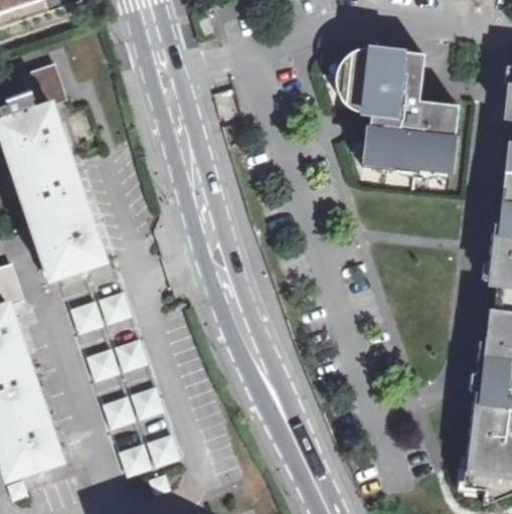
[(0,12),(37,0),(0,0),(0,12)]
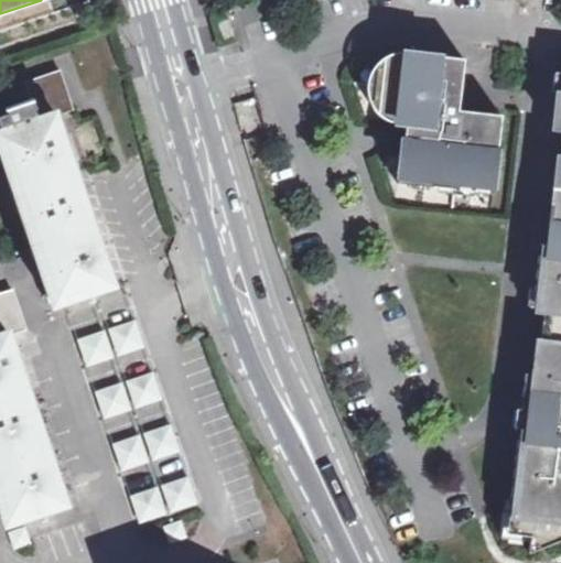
[(473,55),(410,49),(399,52),(386,57),(377,67),(374,79),(373,93),(379,106),(388,116),(400,121),(412,125),(412,136),(406,136),(406,147),(385,157),(399,197),(493,207),(494,191),(504,192),(509,114),(467,109),(473,55)]
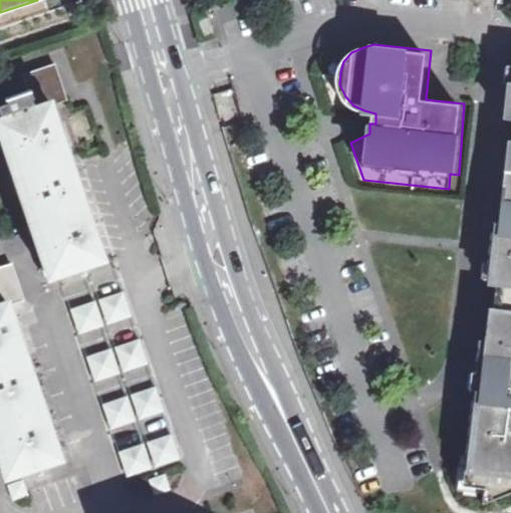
[(21,75),(26,91),(34,112),(47,107),(48,107),(65,101),(52,64),(21,75)]
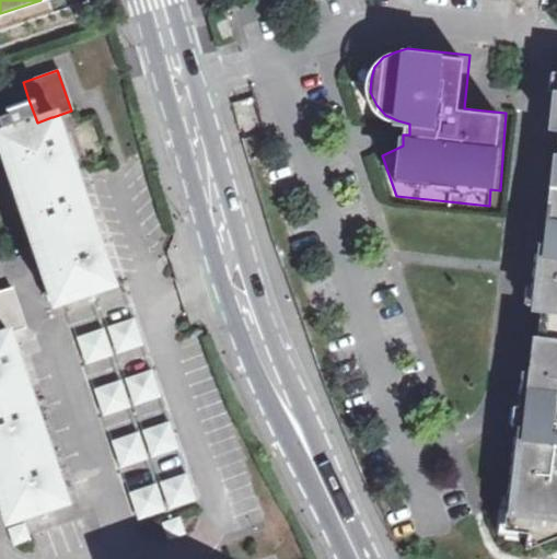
[(37,123),(28,100),(2,108),(10,130),(0,132),(0,159),(49,304),(109,284),(53,117),(51,117),(37,123)]
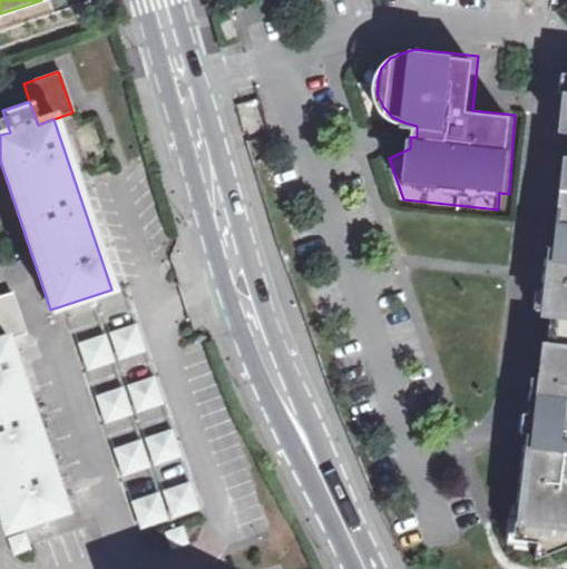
[(543,341),(566,343),(566,189),(560,189),(543,341)]
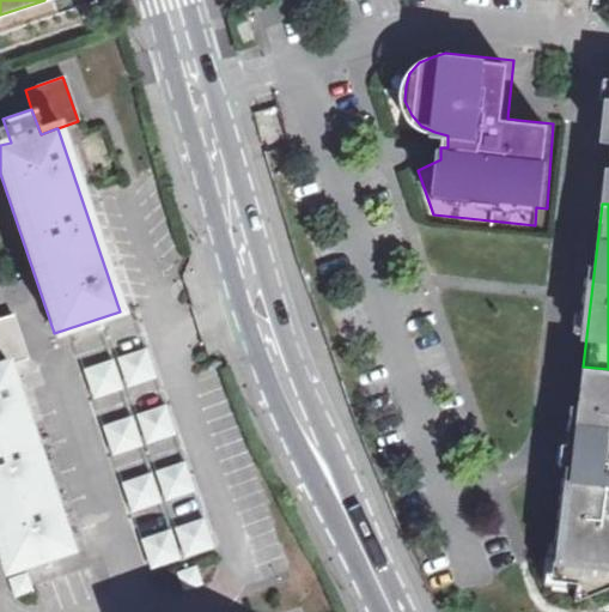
[(0,368),(5,367),(6,367),(26,359),(12,315),(0,319),(0,368)]
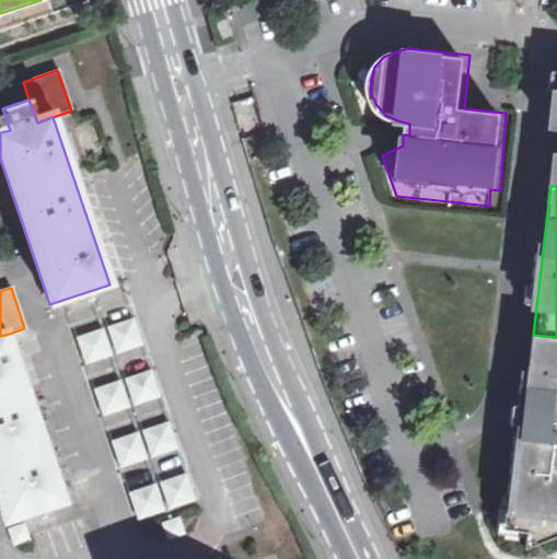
[(132,317),(107,326),(115,349),(141,340),(132,317)]
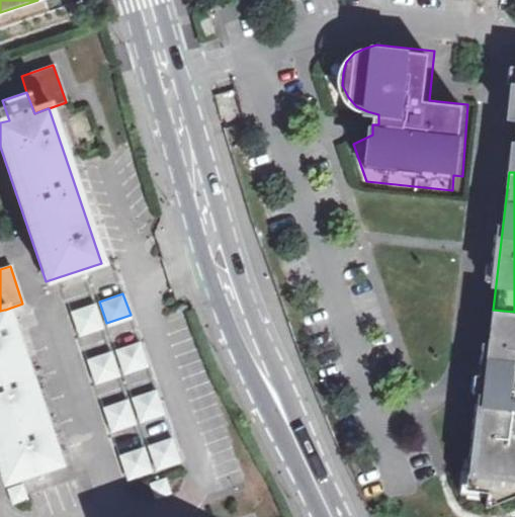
[(93,304),(71,312),(78,333),(101,325),(93,304)]
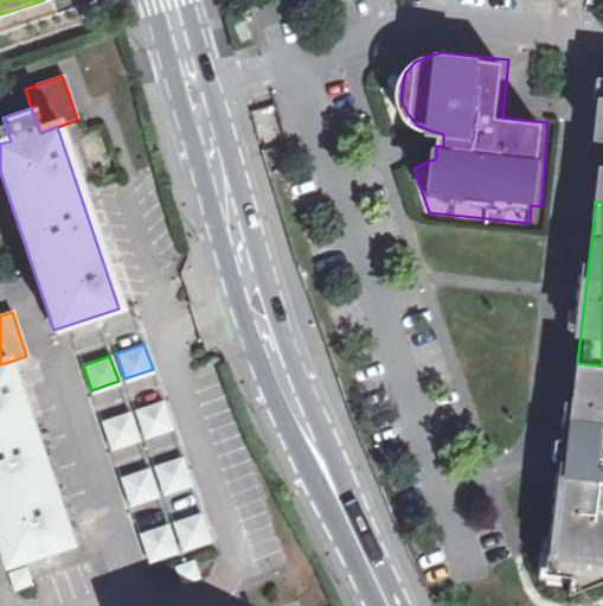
[(0,557),(2,566),(68,543),(47,483),(6,363),(5,363),(0,364),(0,557)]
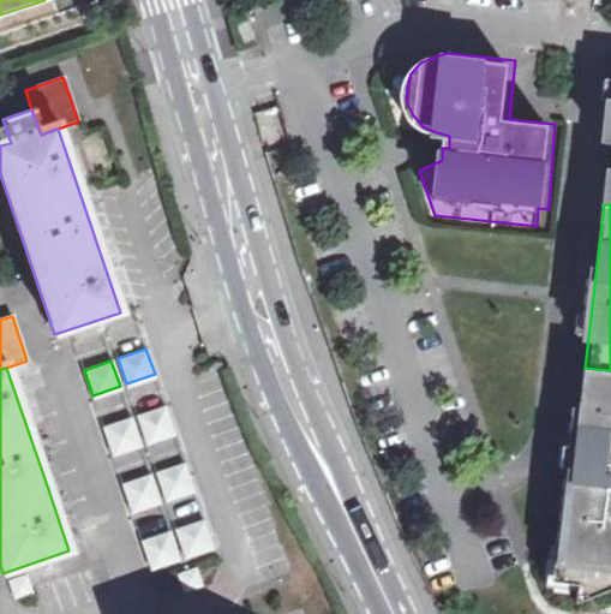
[(610,370),(585,368),(567,518),(559,583),(582,585),(581,607),(610,594),(610,370)]
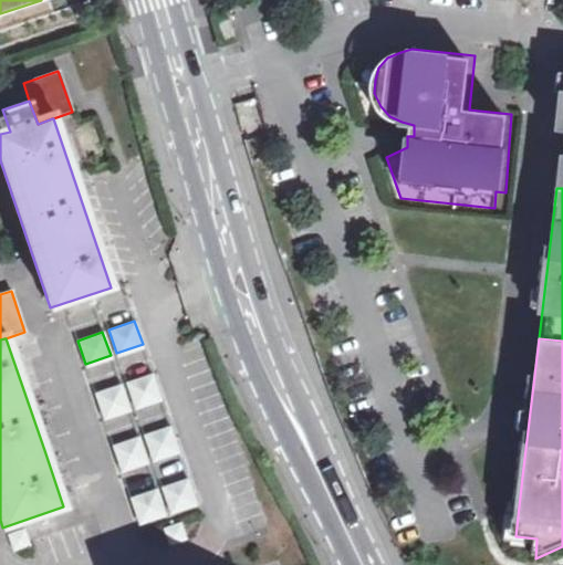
[(153,373),(126,382),(134,405),(160,397),(153,373)]
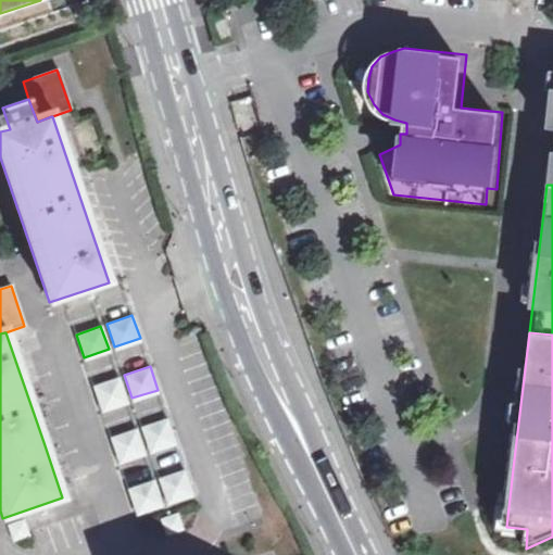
[(118,377),(93,386),(101,410),(126,401),(118,377)]
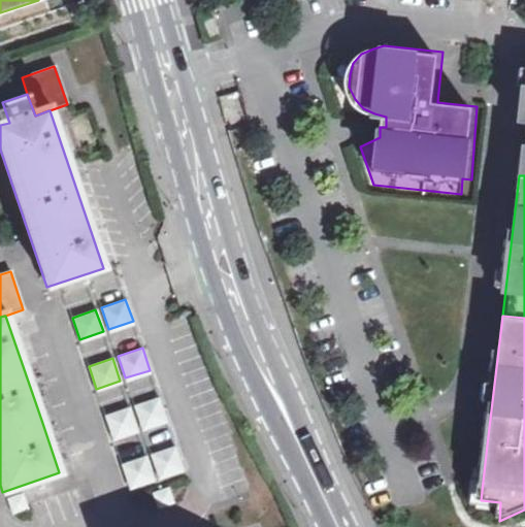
[(159,394),(133,403),(142,428),(167,419),(159,394)]
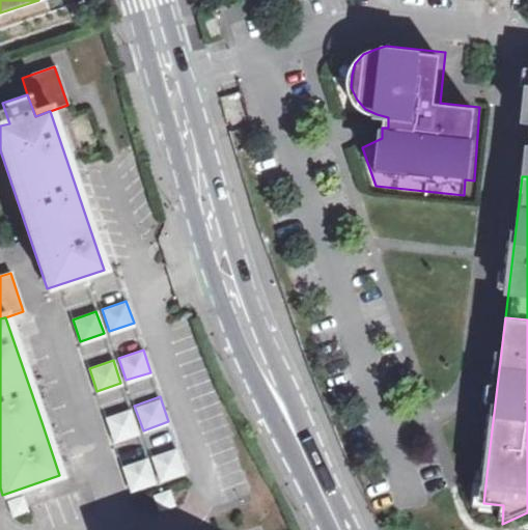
[(129,409),(106,416),(113,440),(137,433),(129,409)]
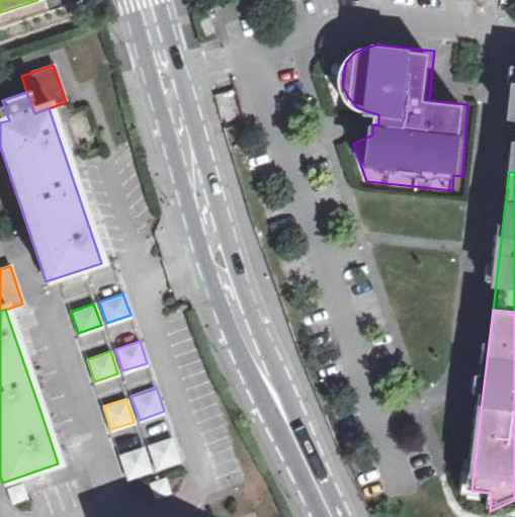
[(172,435),(148,443),(156,469),(181,461),(172,435)]
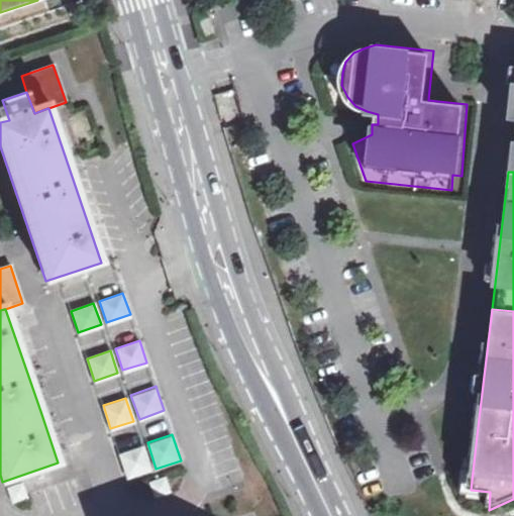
[(142,445),(118,452),(126,478),(150,470),(142,445)]
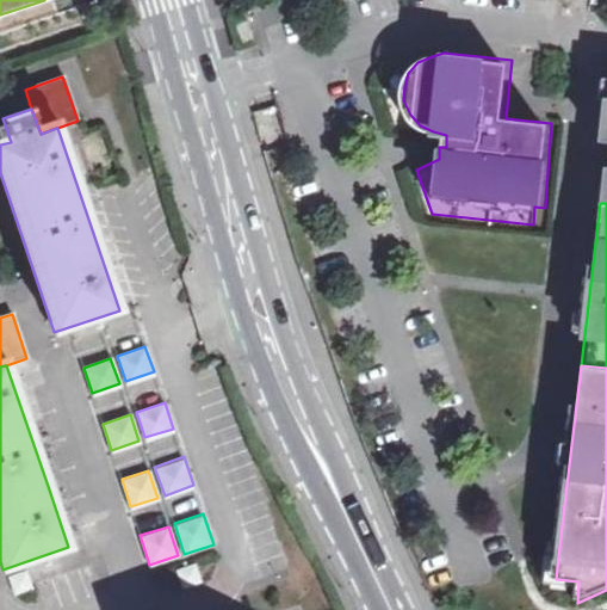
[(199,565),(179,571),(185,586),(205,579),(199,565)]
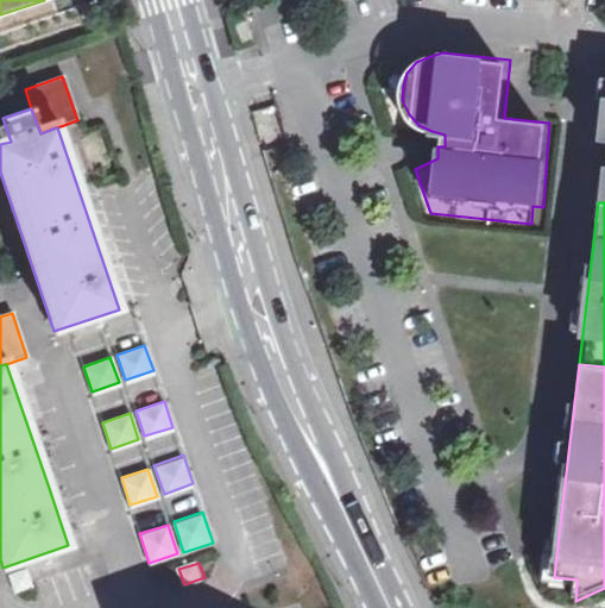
[(27,575),(12,580),(18,596),(33,591),(27,575)]
